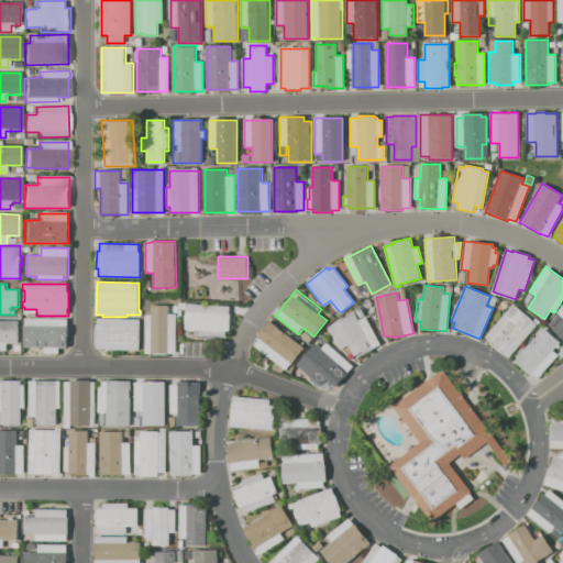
[(529,294),(532,296),(528,305),(523,302),(529,294)]
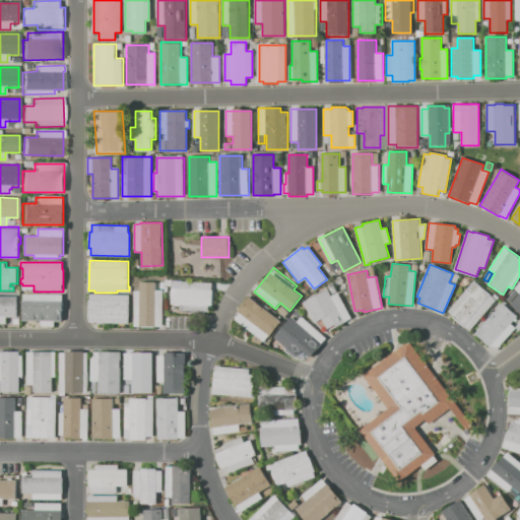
[(172,280),(183,280),(183,281),(212,283),(211,312),(184,310),(184,305),(171,305),(172,280)]
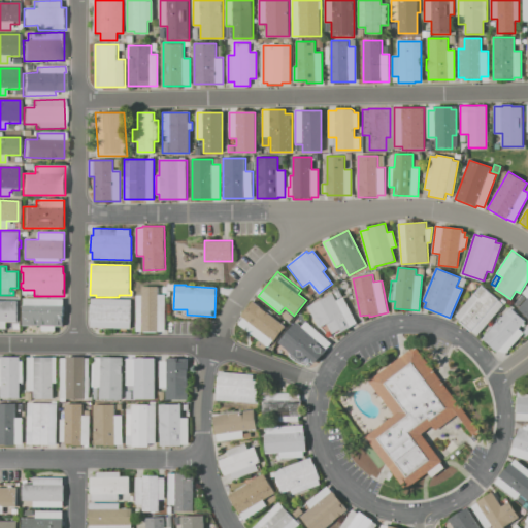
[(527,318),(518,308),(527,298),(522,292),(527,285),(527,318)]
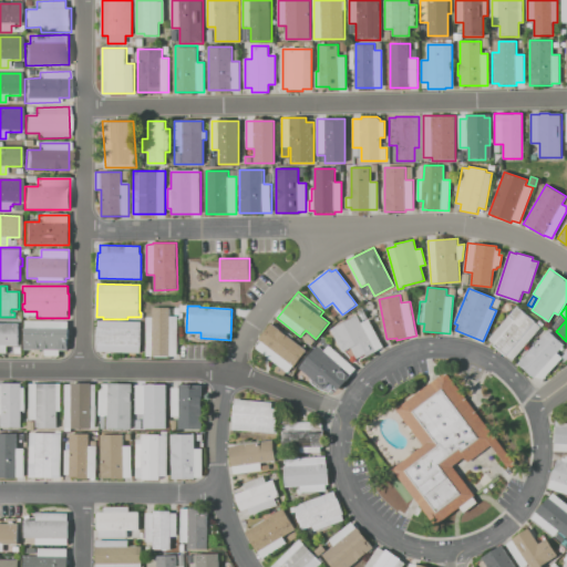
[(153,307),(168,307),(168,317),(177,317),(177,356),(168,356),(168,358),(153,358),(153,356),(146,356),(146,317),(153,317),(153,307)]
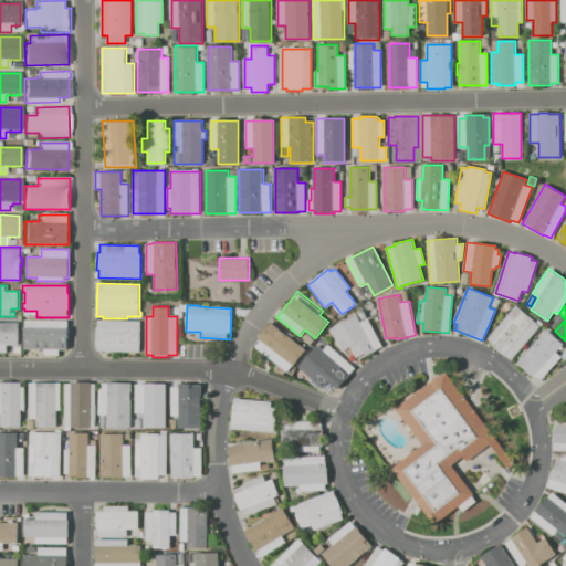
[(516,306),(541,327),(512,360),(488,339),(516,306)]
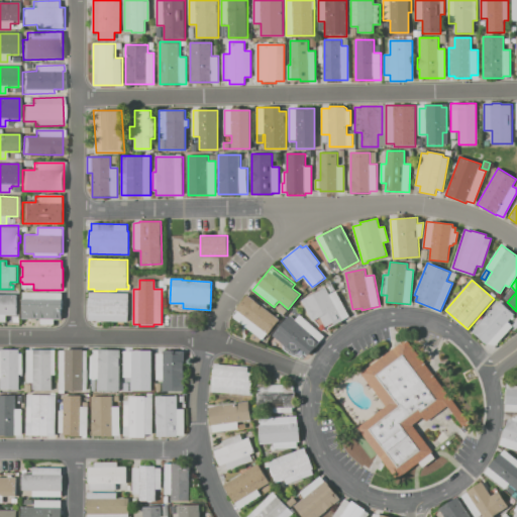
[(301,284),(305,281),(309,285),(305,289),(301,284)]
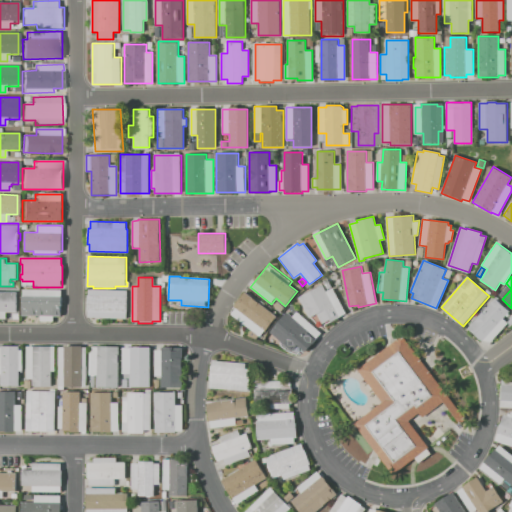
[(324,281),(328,279),(332,287),(328,289),(324,281)]
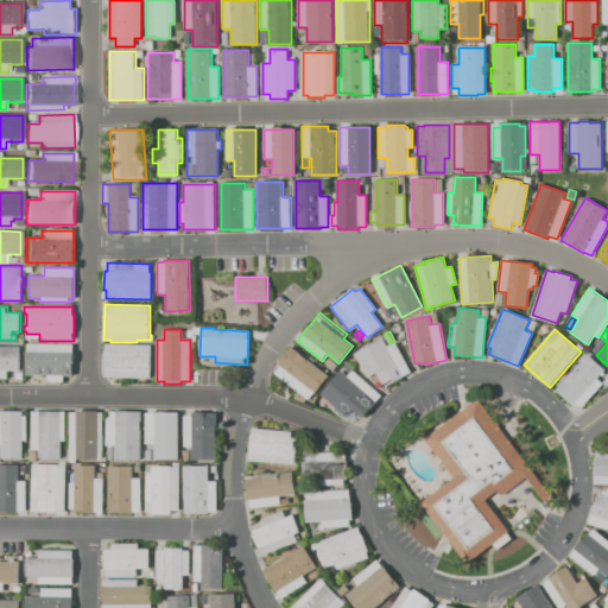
[(384,337),(388,346),(394,342),(411,373),(384,386),(380,386),(378,385),(372,381),(369,377),(366,378),(354,353),(384,337)]
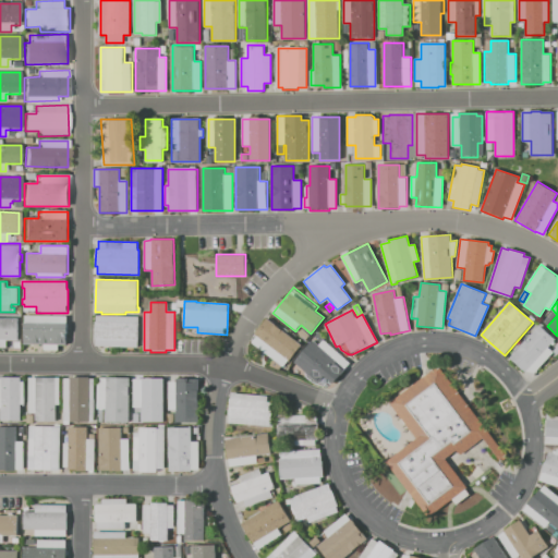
[(552,312),(555,314),(546,325),(543,322),(552,312)]
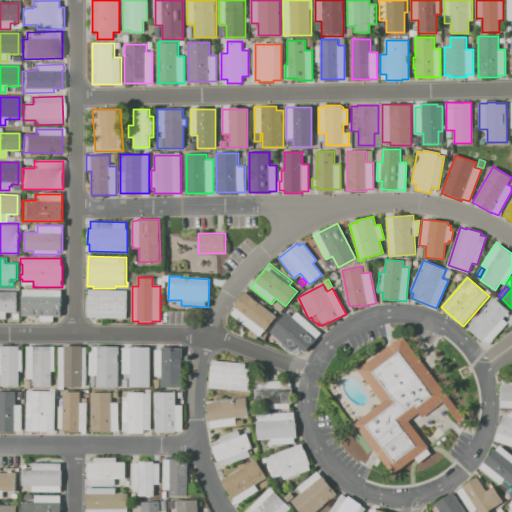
[(88,316),(88,304),(87,304),(87,294),(88,294),(88,289),(127,289),(127,319),(88,316)]
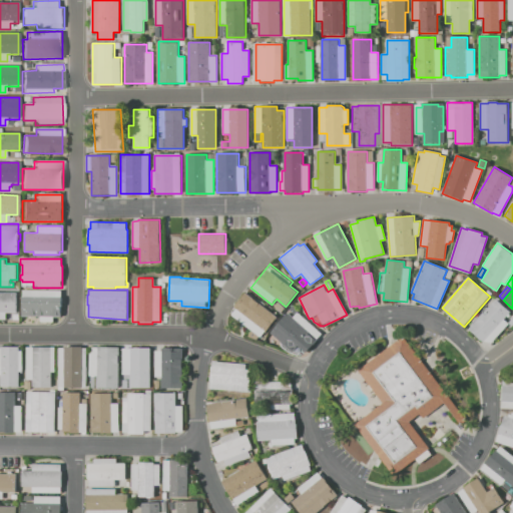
[(62,291),(62,316),(54,316),(54,322),(40,322),(40,316),(23,316),(23,291),(62,291)]
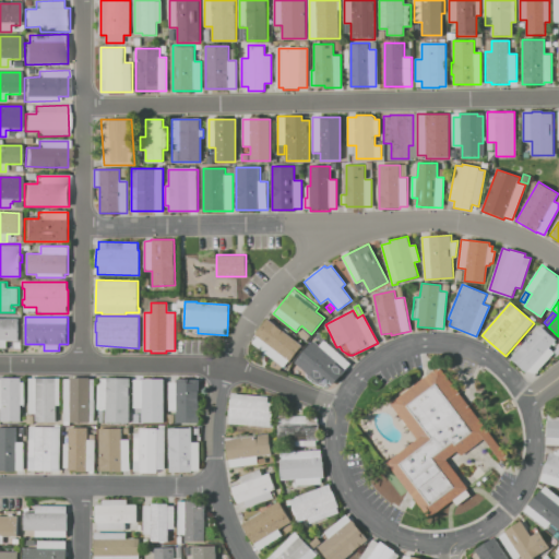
[(0,319),(19,319),(19,341),(8,341),(8,347),(0,347),(0,319)]
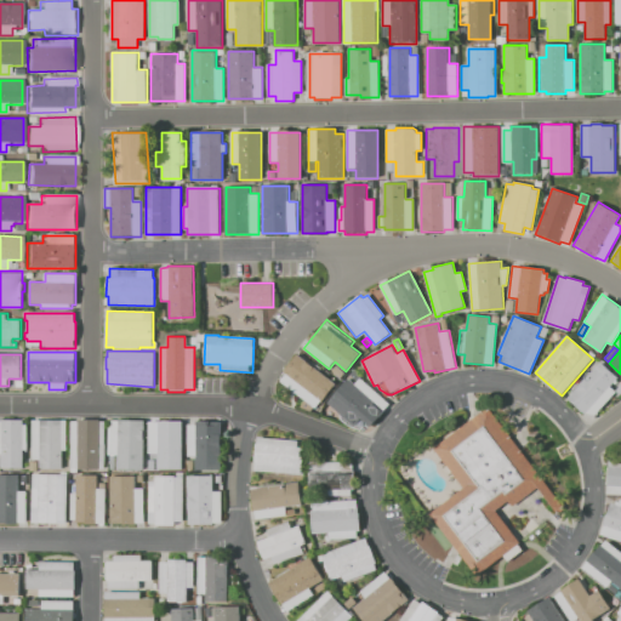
[(298,354),(336,383),(317,409),(280,381),(285,374),(284,372),(298,354)]
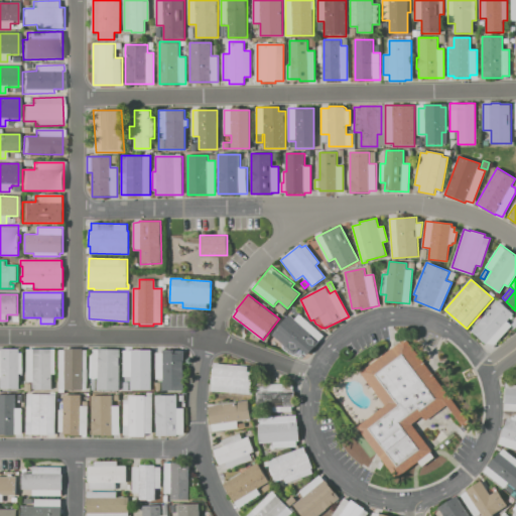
[(472,331),(499,300),(514,313),(507,321),(512,326),(495,346),(486,343),(472,331)]
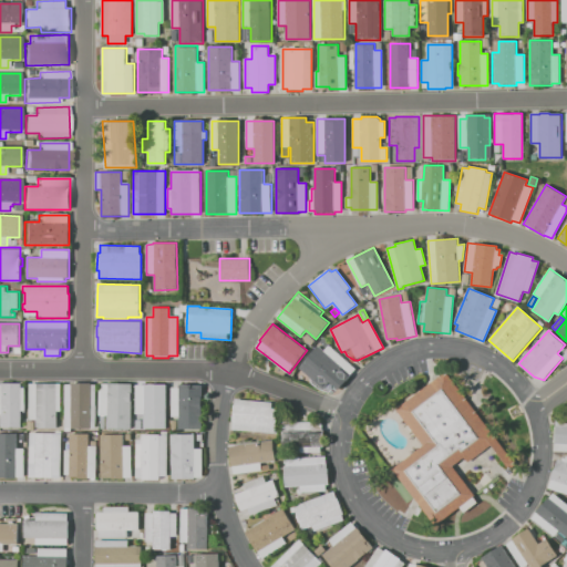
[(302,339),(307,334),(313,340),(310,344),(302,339)]
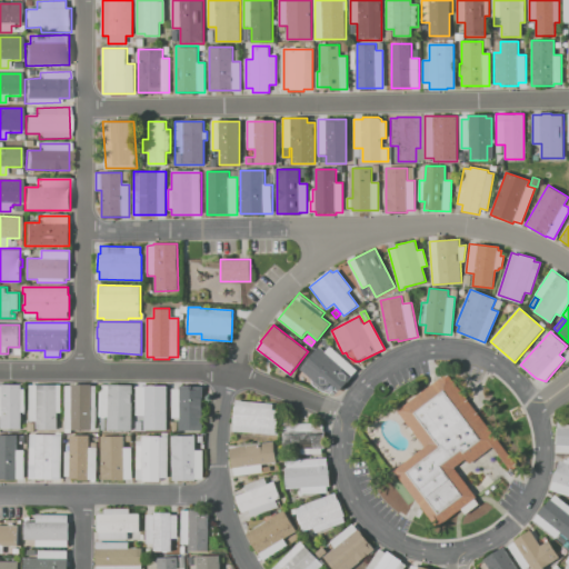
[(297,375),(301,369),(300,368),(320,347),(325,351),(330,347),(357,371),(350,379),(338,392),(335,388),(330,393),(318,390),(310,383),(312,380),(310,378),(306,382),(297,375)]
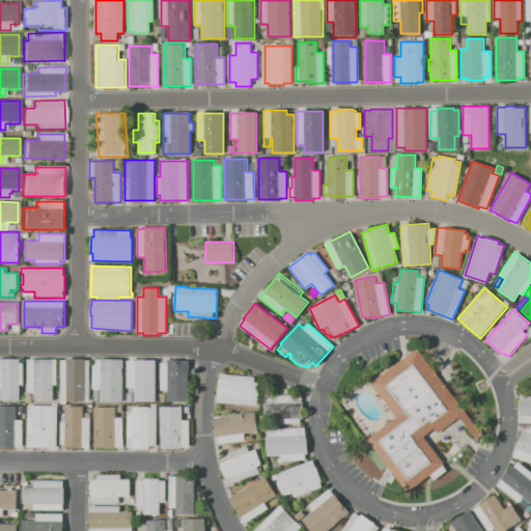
[(407,493),(367,440),(396,418),(370,384),(417,347),(483,436),(478,440),(459,416),(437,432),(434,429),(424,437),(445,464),(407,493)]
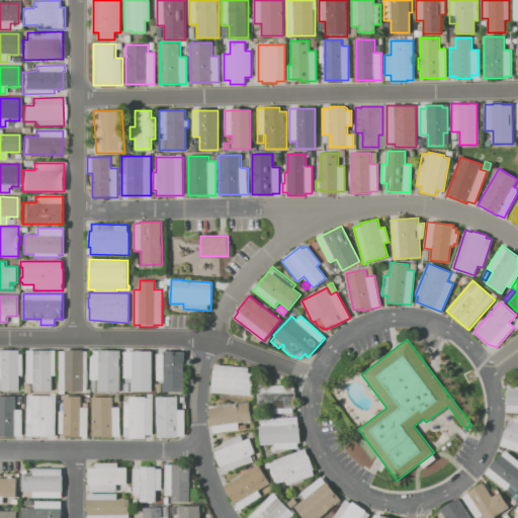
[(1,349),(19,349),(19,353),(21,353),(21,375),(19,375),(19,390),(1,390),(1,378),(0,378),(0,351),(1,351),(1,349)]
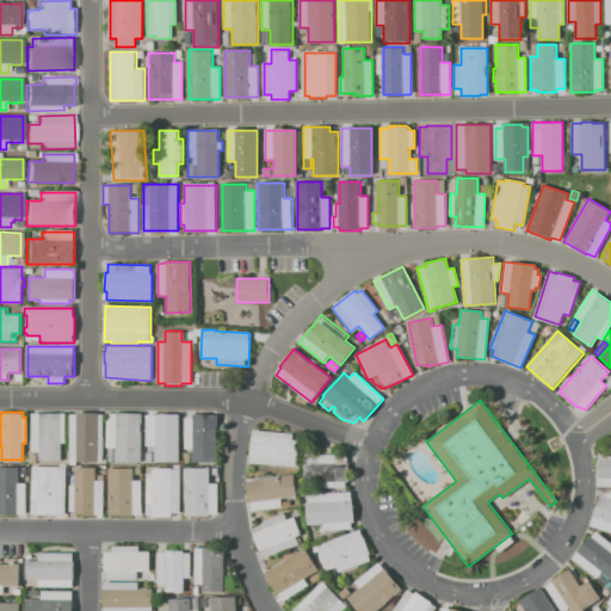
[(31,413),(66,413),(66,444),(62,444),(62,461),(39,461),(39,452),(31,452),(31,413)]
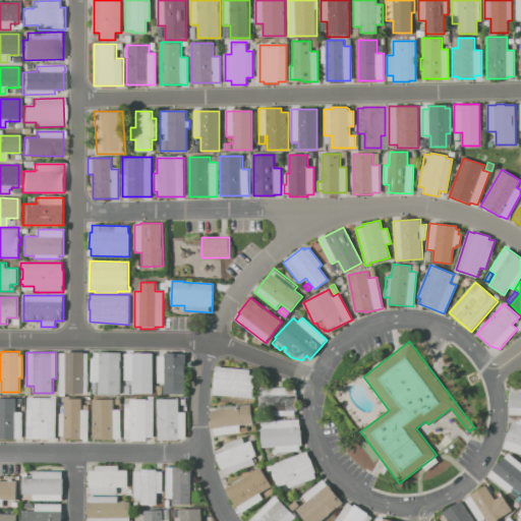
[(60,393),(60,354),(65,354),(65,352),(83,352),(83,354),(88,354),(88,393),(60,393)]
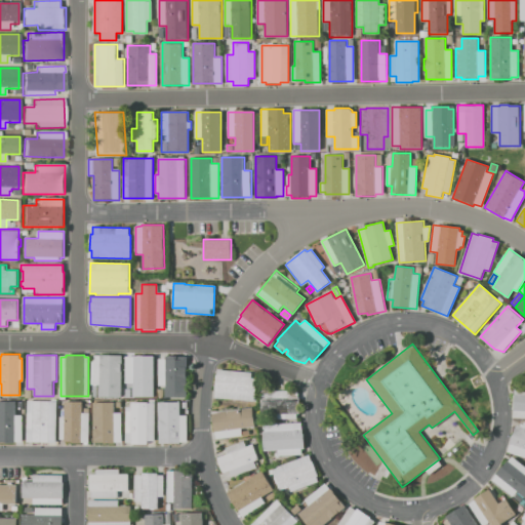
[(91,355),(121,355),(121,397),(99,397),(99,385),(91,385),(91,355)]
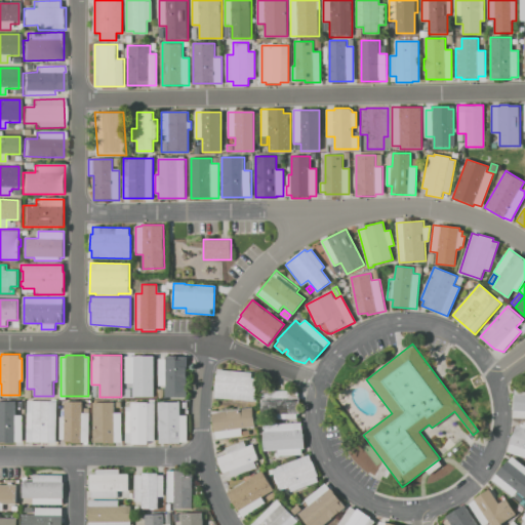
[(126,394),(126,357),(132,357),(132,355),(150,355),(150,357),(155,357),(155,394),(126,394)]
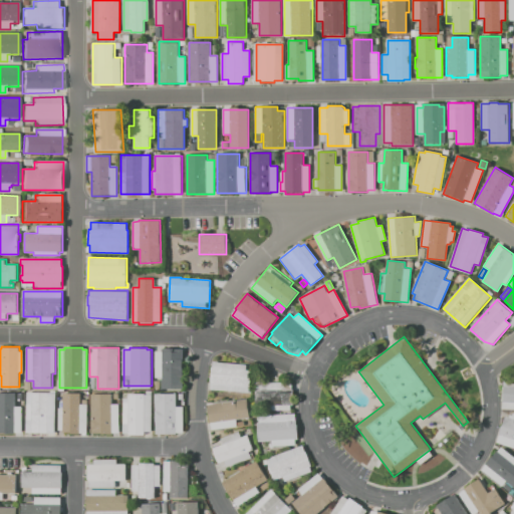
[(163,348),(183,348),(183,388),(163,388),(163,377),(156,377),(156,350),(163,350),(163,348)]
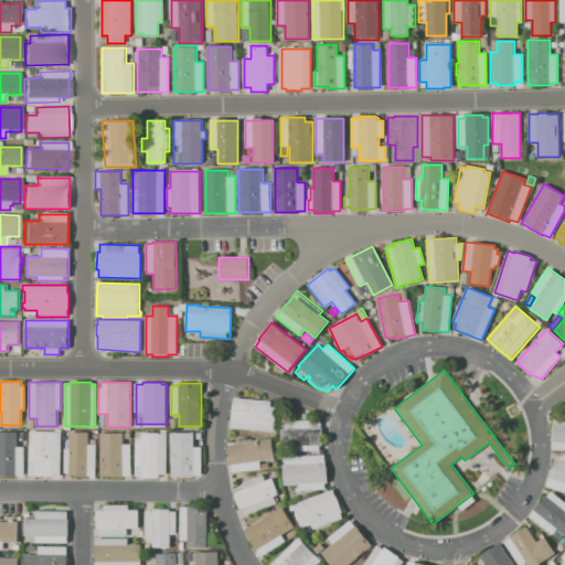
[(232,403),(234,404),(234,398),(273,403),(273,407),(276,408),(274,432),(231,427),(232,420),(230,420),(232,403)]
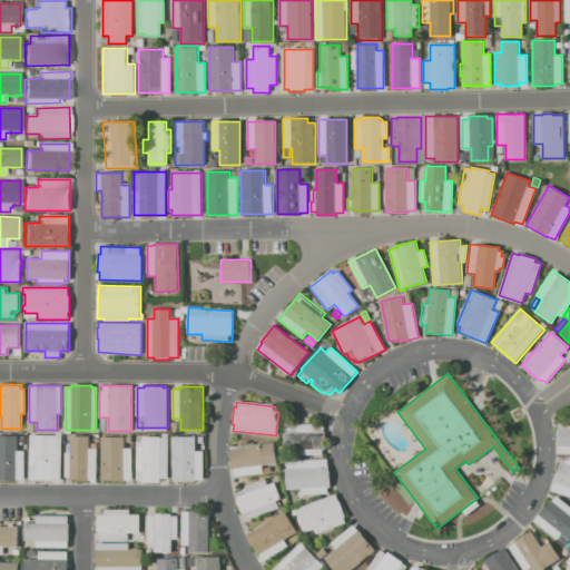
[(558,422),(569,422),(569,453),(557,453),(558,422)]
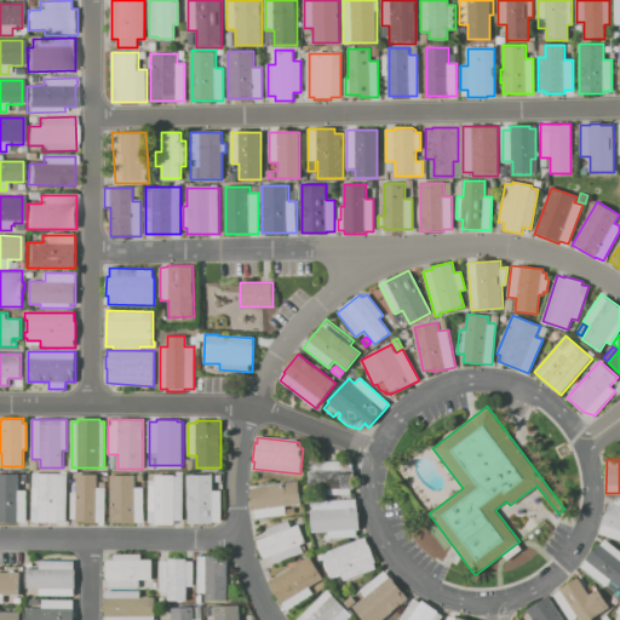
[(350,494),(310,495),(310,489),(309,489),(308,463),(352,463),(352,469),(355,469),(355,489),(350,489),(350,494)]
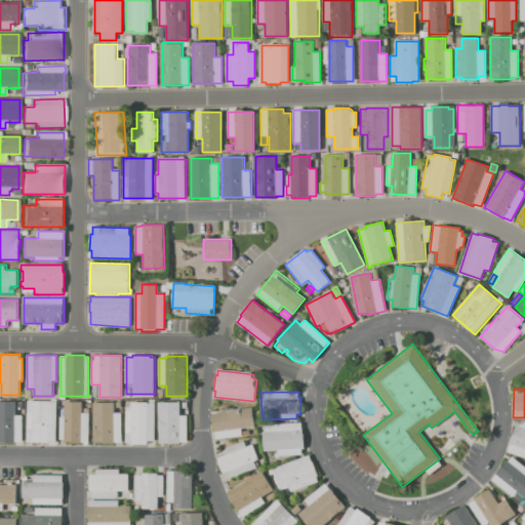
[(0,441),(0,400),(16,400),(16,414),(24,414),(24,441),(15,441),(15,443),(6,443),(6,441),(0,441)]
